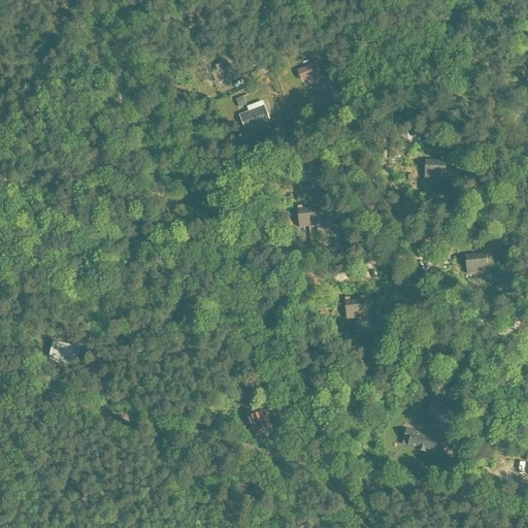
[(209,21),(212,19),(209,8),(205,9),(191,14),(196,26),(209,21)]
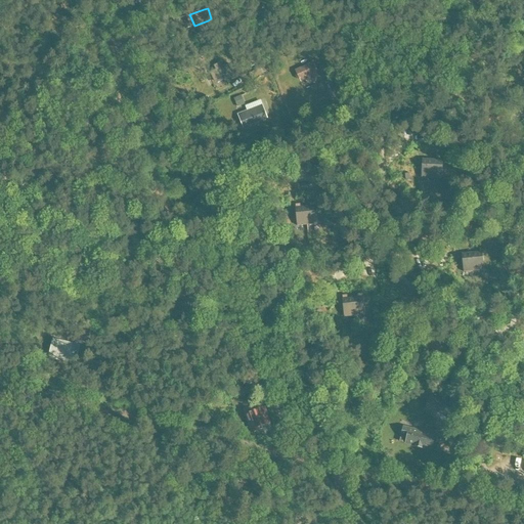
[(216,71),(213,72),(211,73),(216,84),(218,83),(235,75),(230,64),(227,67),(226,66),(223,68),(221,63),(214,67),(216,71)]
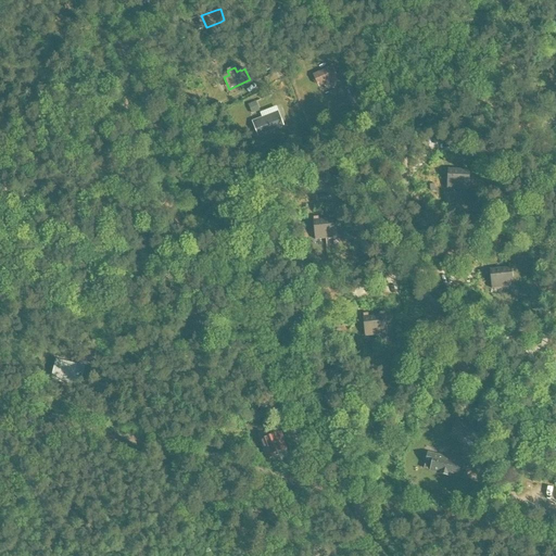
[(329,87),(339,83),(331,67),(314,75),(318,85),(326,81),(329,87)]
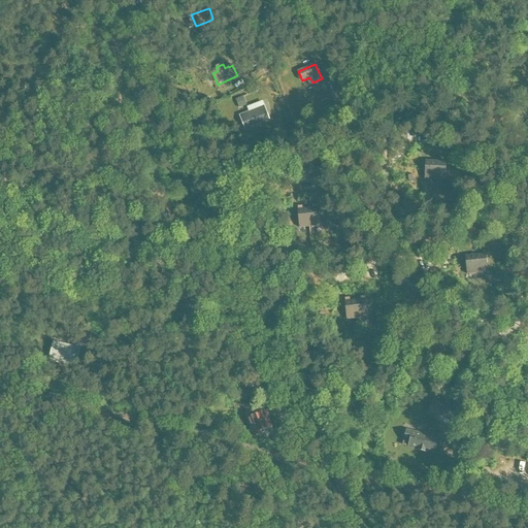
[(244,95),(237,98),(240,106),(249,104),(244,95)]
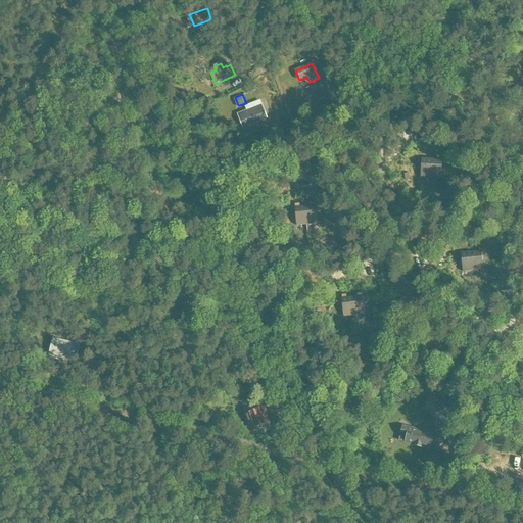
[(245,128),(268,119),(263,105),(249,111),(240,115),(245,128)]
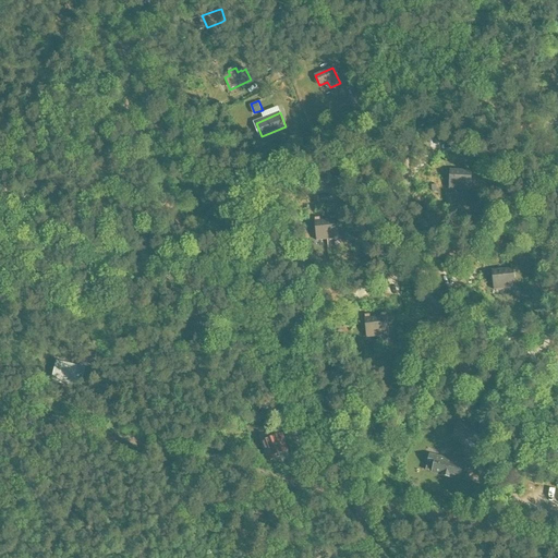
[(460,191),(461,170),(449,170),(449,190),(460,191)]
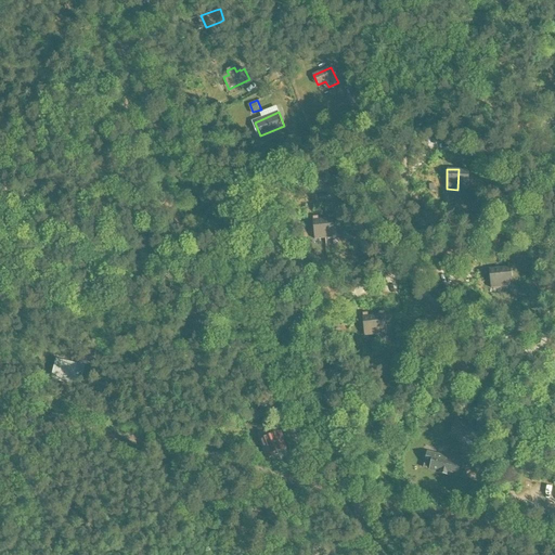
[(459,169),(457,190),(468,190),(469,170),(459,169)]
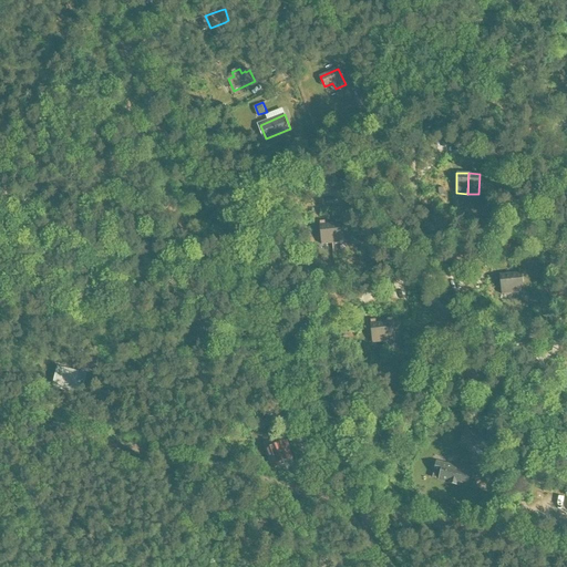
[(331,224),(333,244),(343,243),(342,223),(341,223),(341,219),(336,220),(337,224),(331,224)]
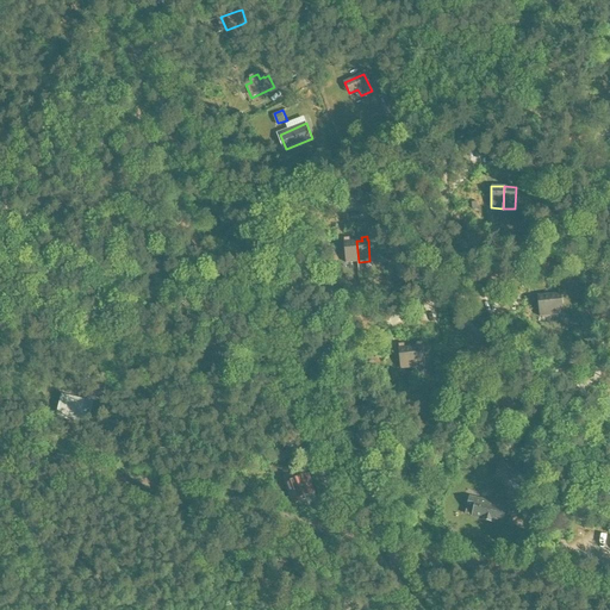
[(347,263),(359,262),(356,241),(350,242),(349,238),(344,240),(347,263)]
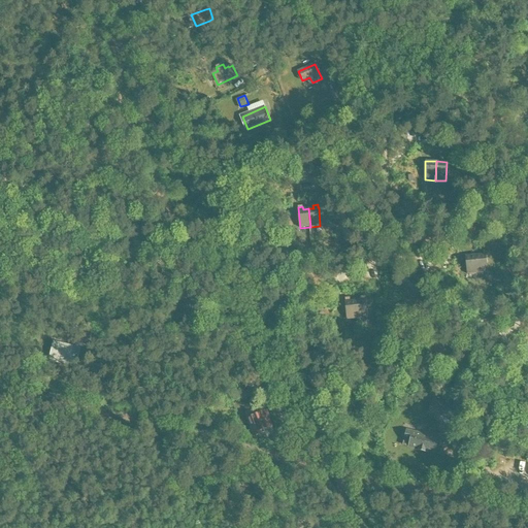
[(475,256),(477,273),(488,272),(486,255),(475,256)]
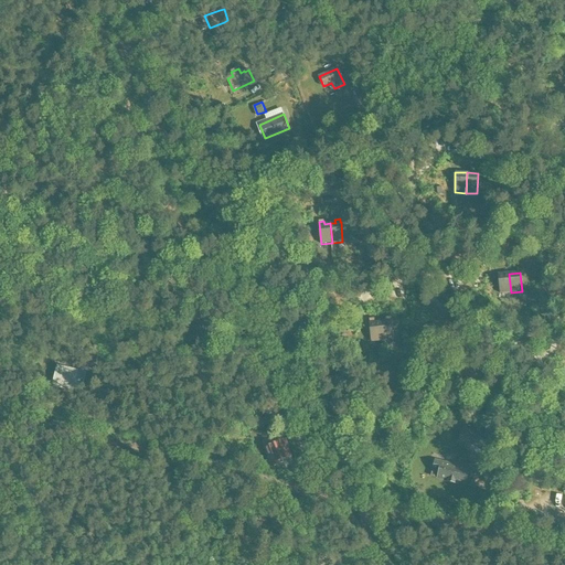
[(500,294),(511,292),(509,274),(498,275),(500,294)]
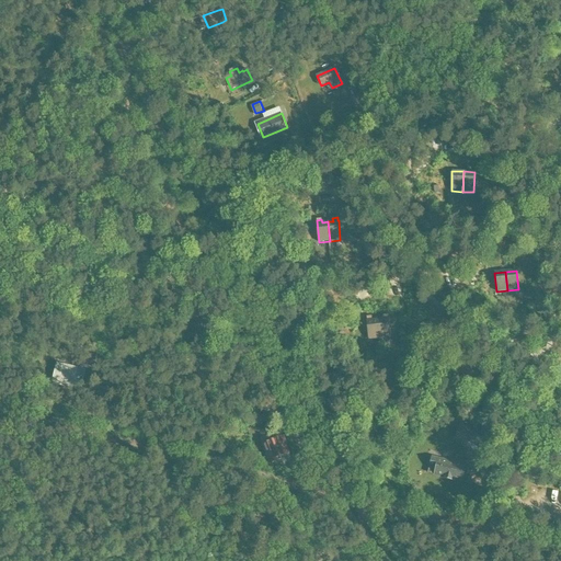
[(378,319),(379,339),(390,338),(389,315),(382,316),(382,319),(378,319)]
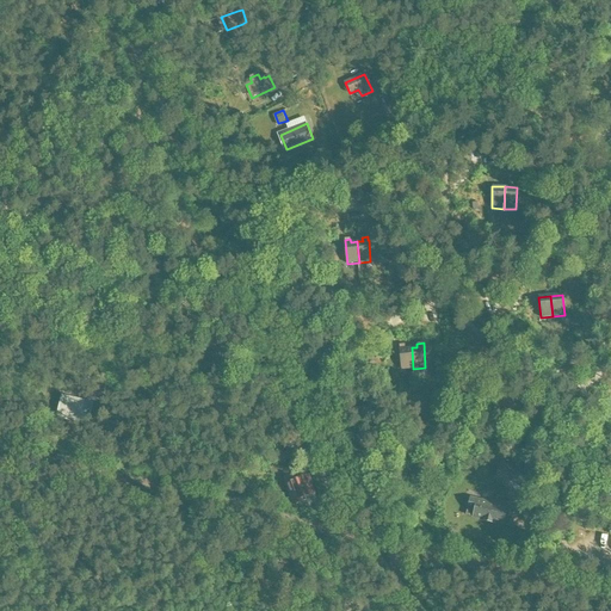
[(401,370),(413,369),(412,347),(405,349),(405,345),(400,345),(400,349),(401,370)]
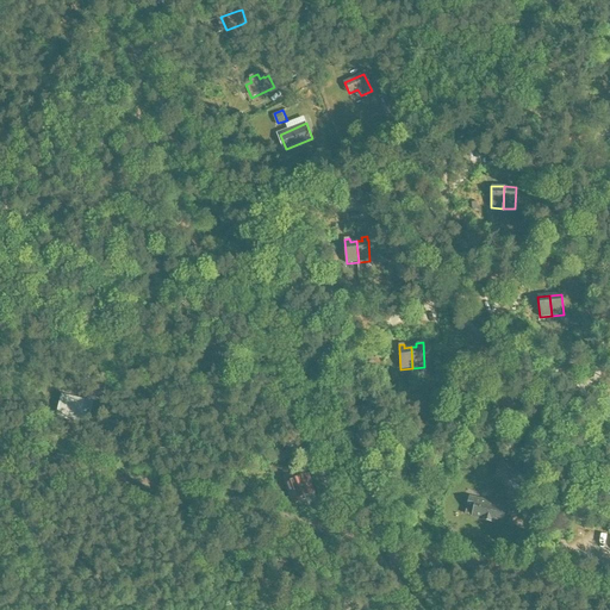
[(87,422),(92,400),(62,393),(57,415),(87,422)]
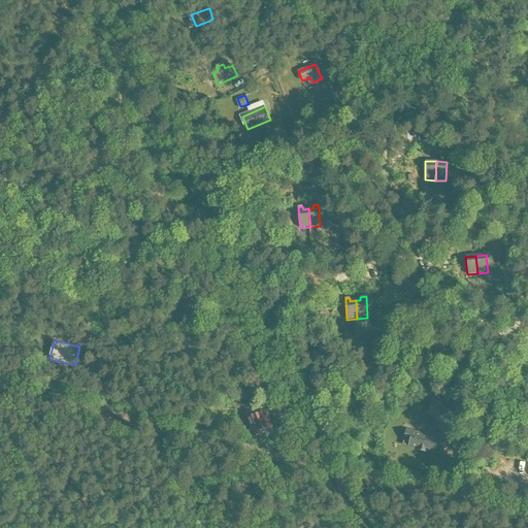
[(238,403),(255,397),(251,389),(235,395),(238,403)]
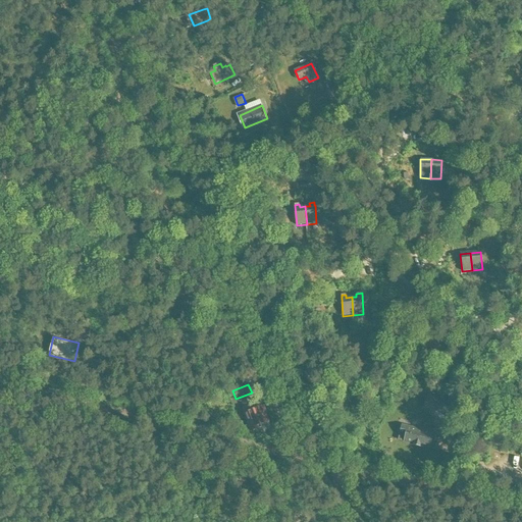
[(426,394),(422,409),(442,414),(447,398),(426,394)]
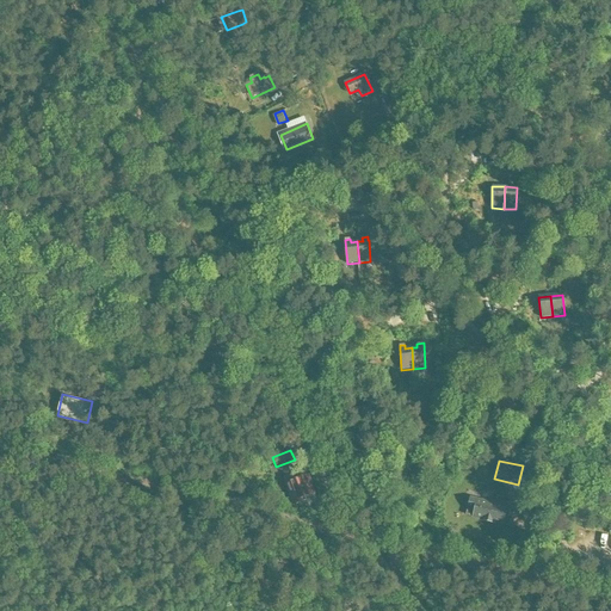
[(309,475),(296,480),(287,483),(295,505),(307,501),(304,498),(315,493),(312,483),(313,483),(309,475)]
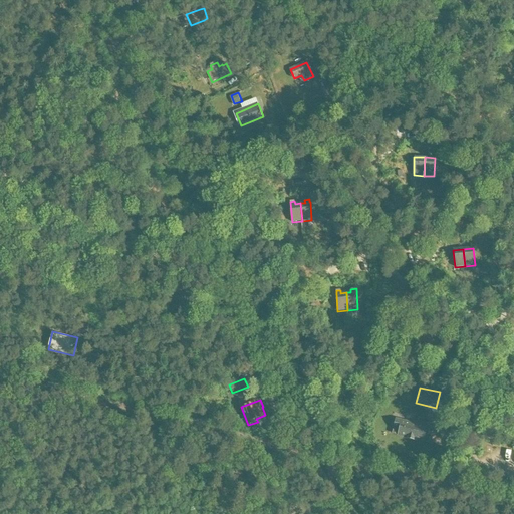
[(429,444),(433,428),(396,419),(393,434),(429,444)]
